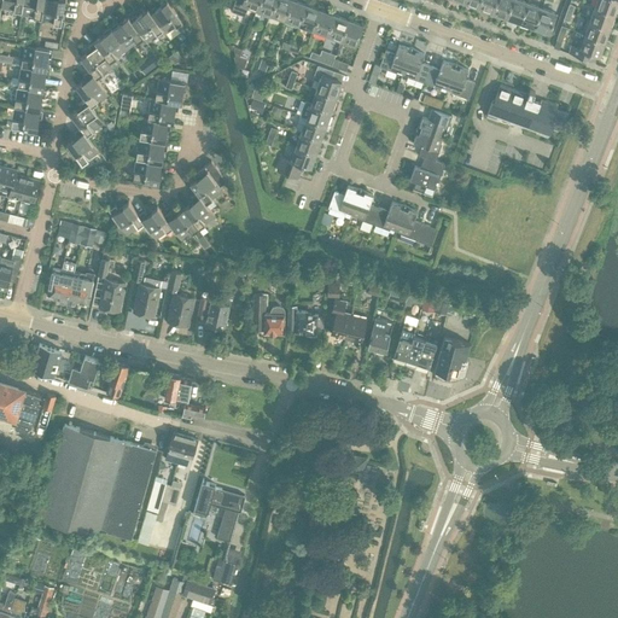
[(21,12),(22,0),(1,0),(0,9),(21,12)]
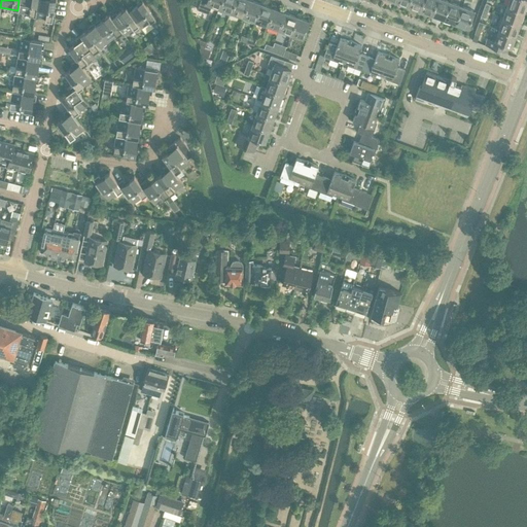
[(35,15),(37,0),(19,0),(18,10),(18,13),(35,15)]
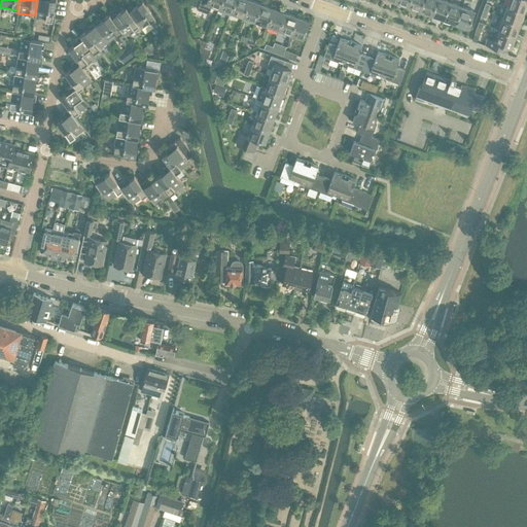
[(37,0),(35,15),(34,19),(53,22),(55,0),(37,0)]
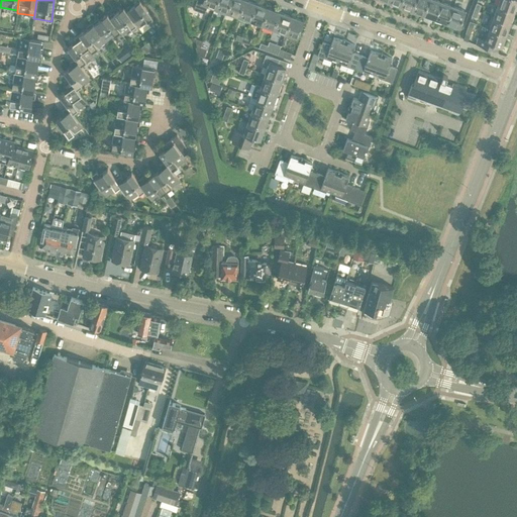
[(124,9),(135,25),(137,28),(146,21),(150,26),(156,23),(138,0),(130,6),(130,5),(124,9)]
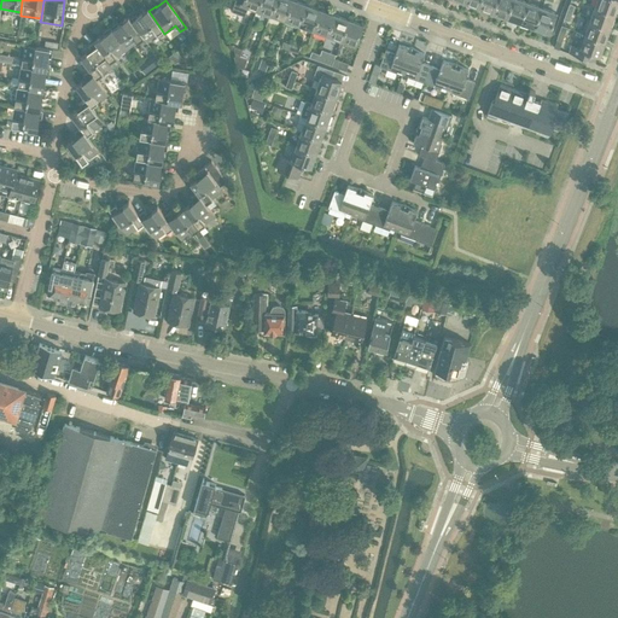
[(234,0),(231,10),(245,16),(248,6),(256,9),(258,0),(234,0)]
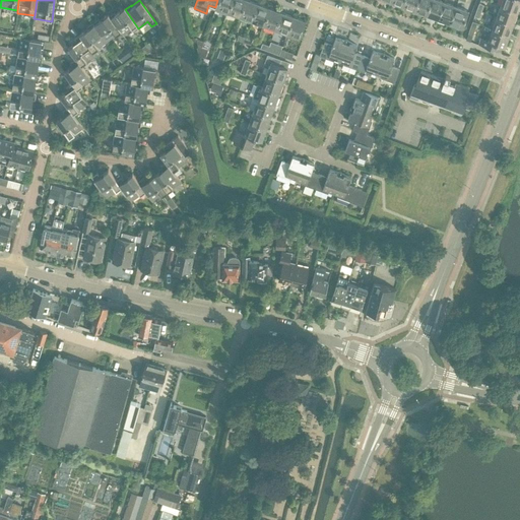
[(226,12),(231,0),(217,0),(215,7),(226,12)]
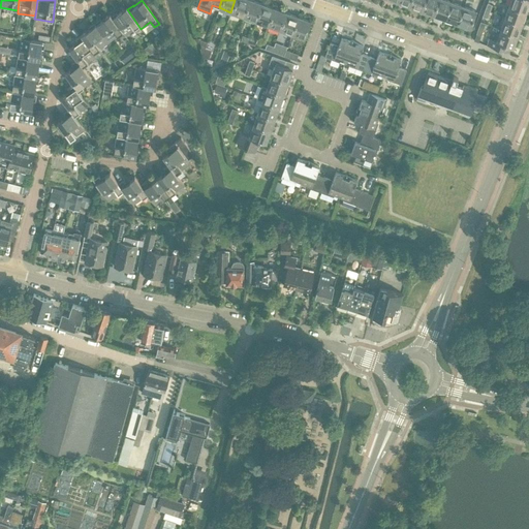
[(243,17),(248,0),(235,0),(230,12),(243,17)]
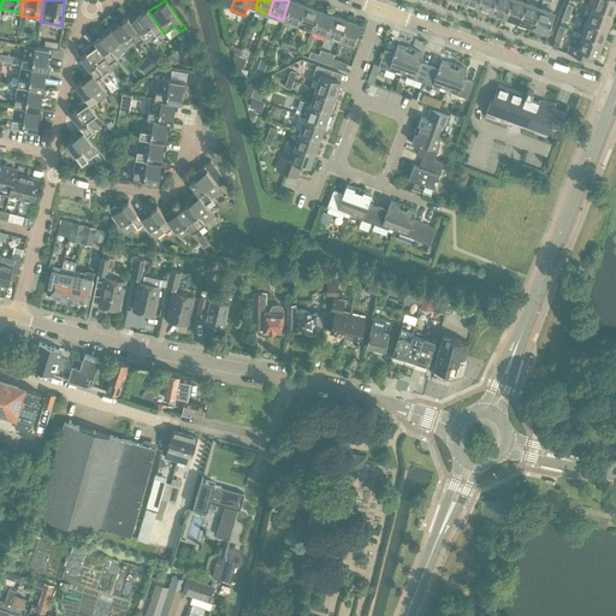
[(297,24),(304,4),(294,0),(289,0),(283,19),(297,24)]
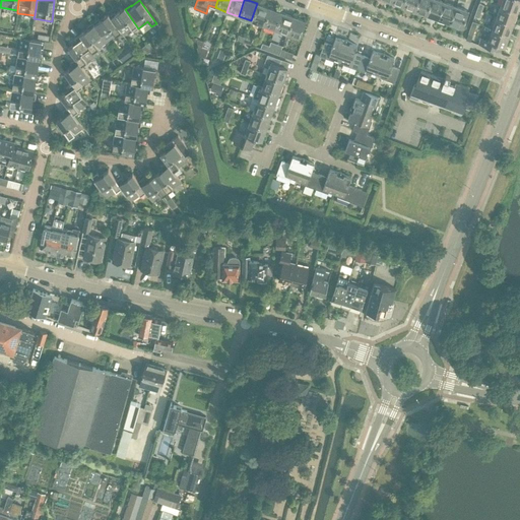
[(413,11),(416,0),(403,0),(401,6),(413,11)]
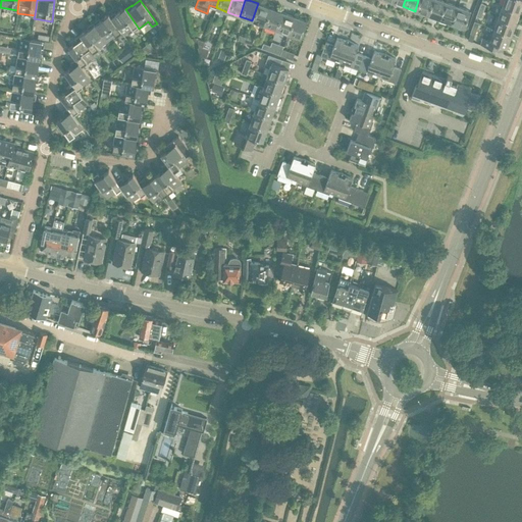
[(426,15),(431,0),(418,0),(415,11),(426,15)]
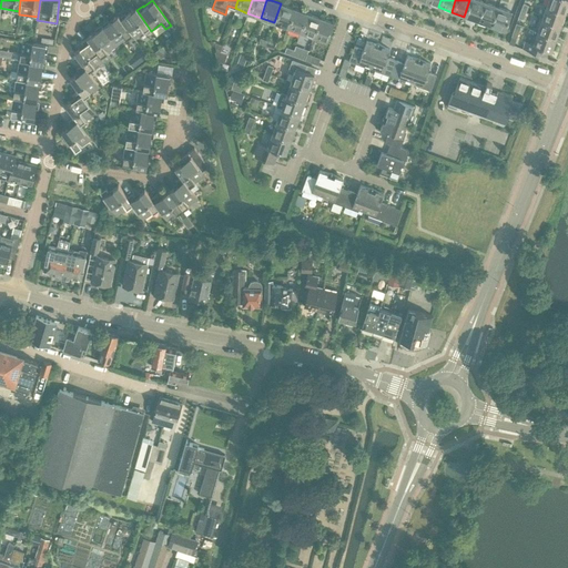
[(477,21),(484,2),(477,0),(469,0),(464,17),(477,21)]
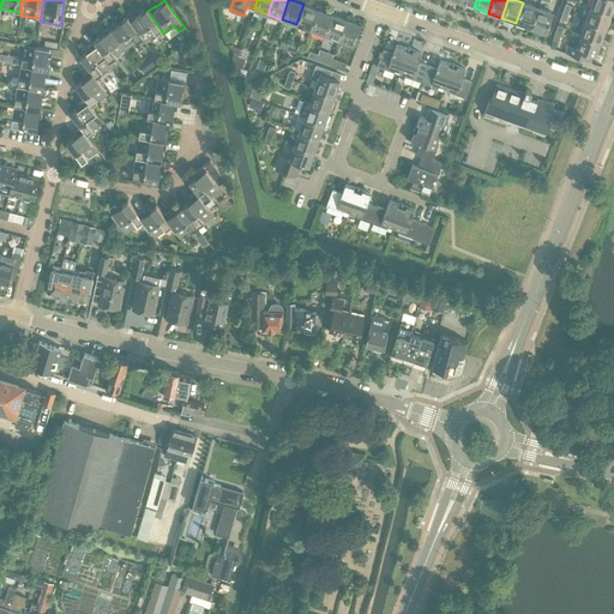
[(611,14),(613,0),(593,0),(590,7),(611,14)]
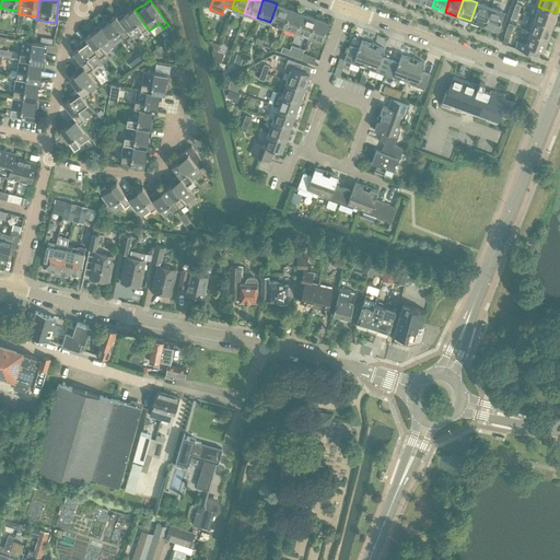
[(483,25),(490,7),(477,2),(470,21),(483,25)]
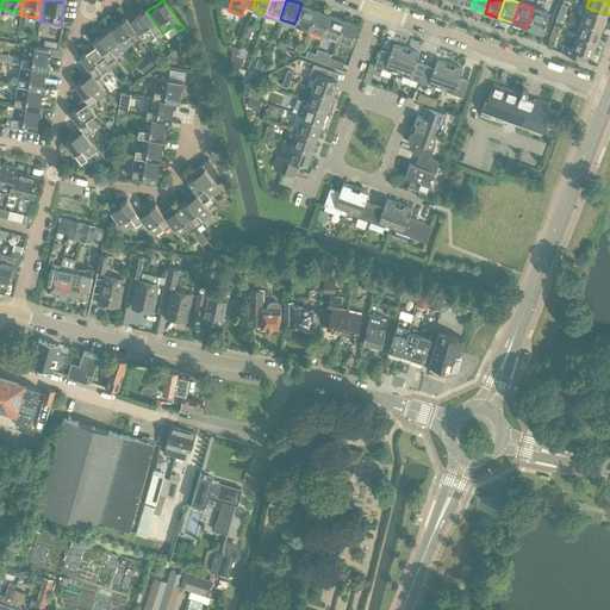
[(309,30),(316,8),(302,4),(294,24),(309,30)]
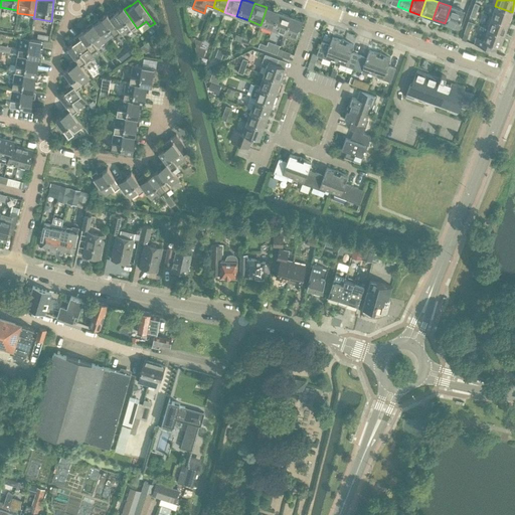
[(451,6),(445,23),(457,28),(463,11),(451,6)]
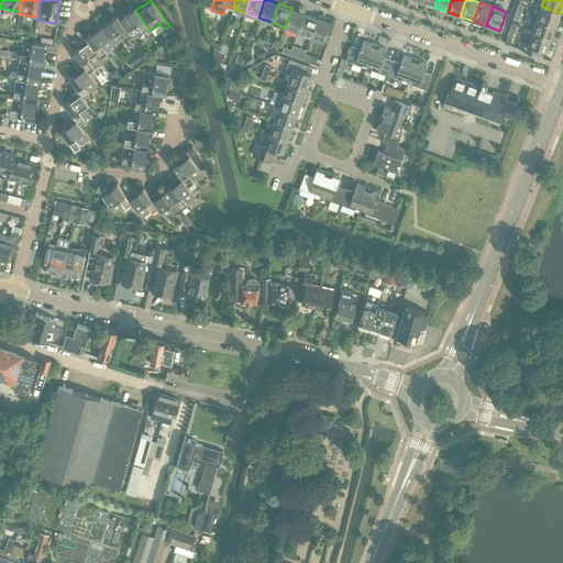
[(555,25),(560,13),(541,7),(537,19),(555,25)]
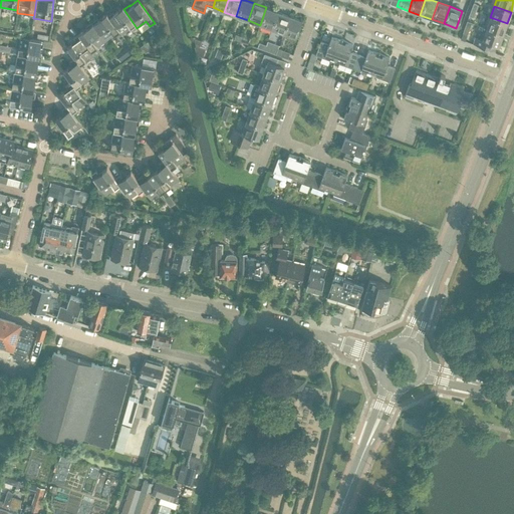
[(135,25),(123,9),(122,7),(114,13),(113,12),(107,16),(118,31),(121,35),(135,25)]
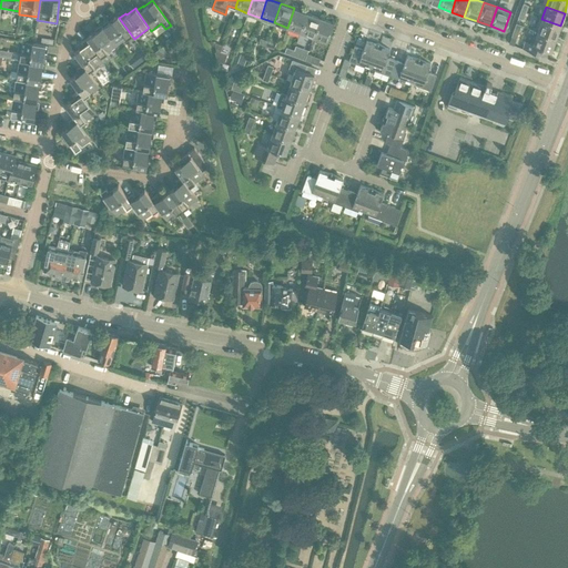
[(300,32),(306,13),(294,8),(287,28),(300,32)]
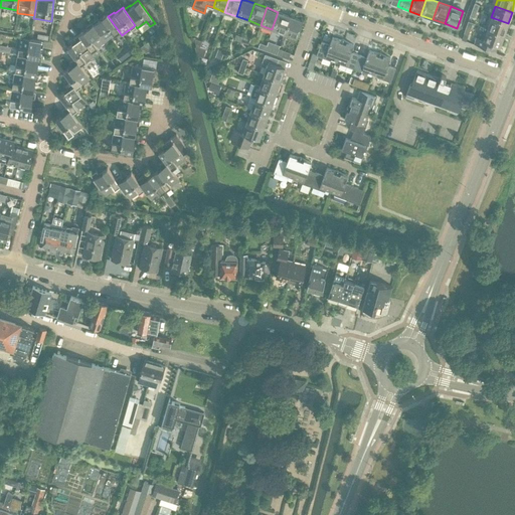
[(284,33),(290,16),(278,12),(272,29),(284,33)]
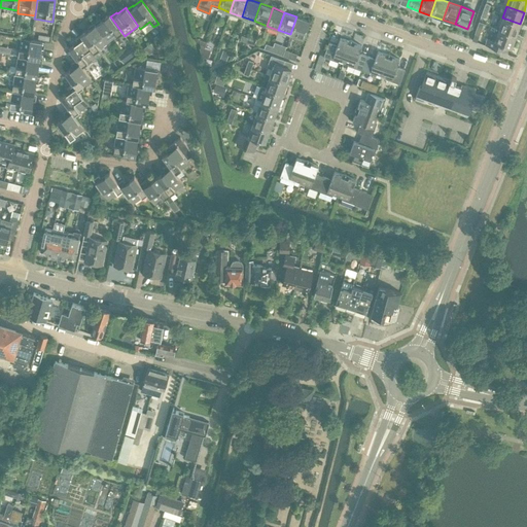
[(121,32),(110,16),(109,14),(101,21),(100,19),(93,24),(107,43),(121,32)]
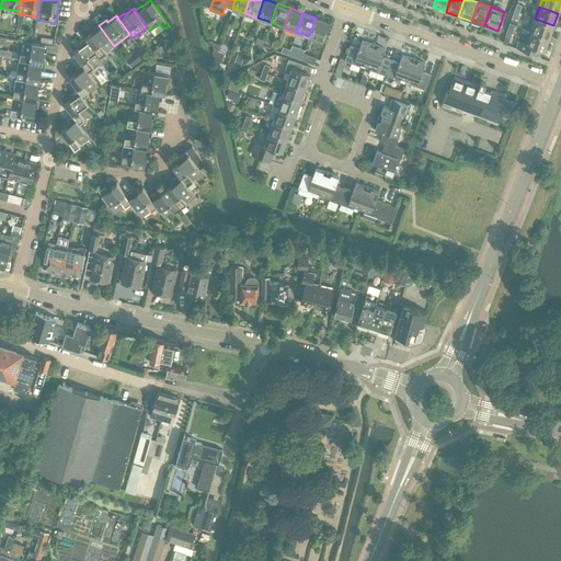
[(316,18),(309,36),(322,41),(329,22),(316,18)]
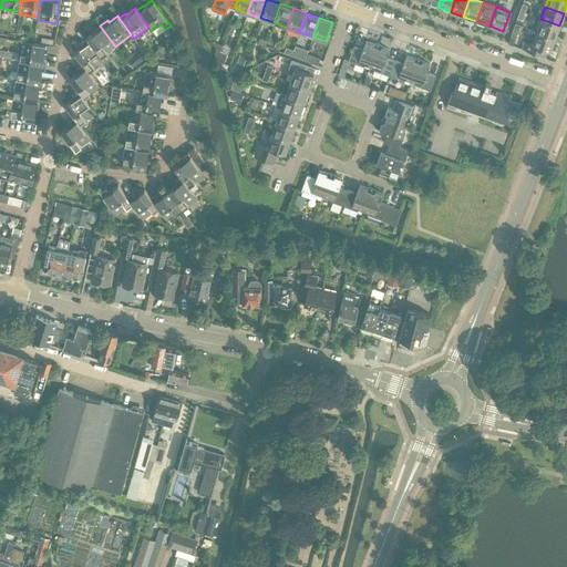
[(554,39),(559,26),(540,19),(536,32),(554,39)]
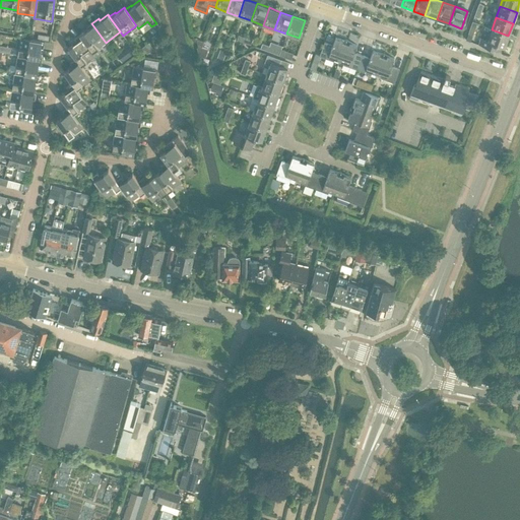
[(471,21),(467,34),(472,36),(476,23),(471,21)]
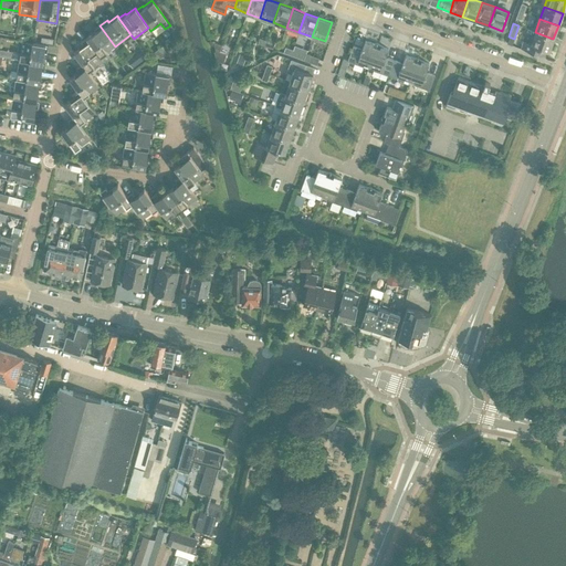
[(106,52),(115,46),(100,25),(95,29),(96,31),(86,38),(103,60),(104,62),(111,59),(106,52)]
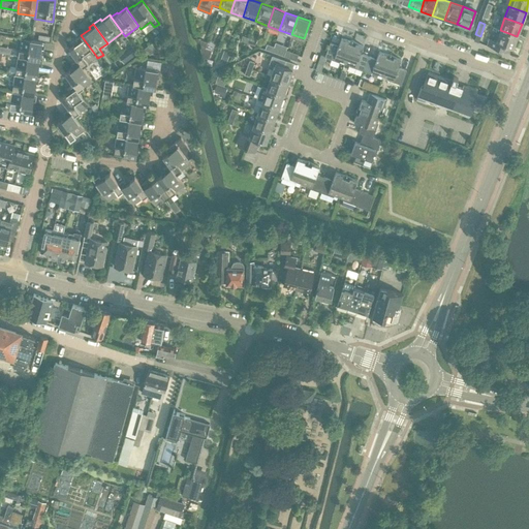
[(507,47),(510,48),(512,49),(517,36),(500,30),(496,40),(490,37),(487,44),(505,51),(507,47)]
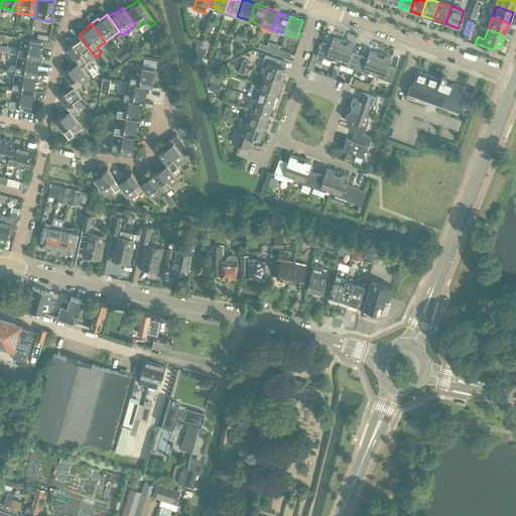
[(80,65),(94,54),(79,34),(74,37),(76,41),(67,47),(75,58),(75,57),(80,65)]
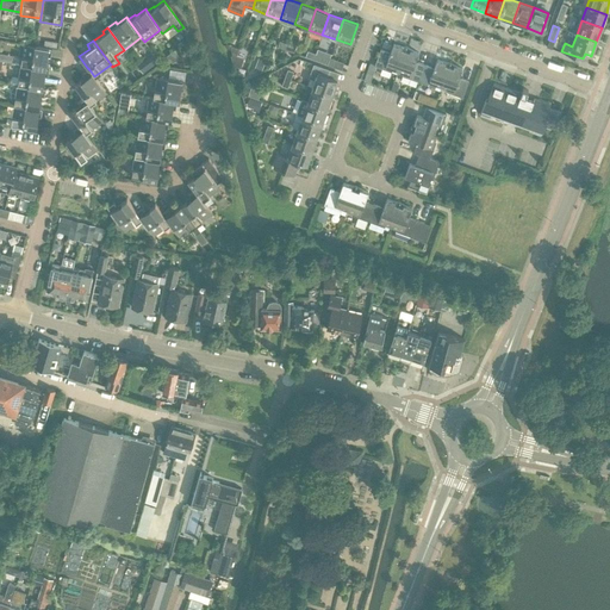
[(397,72),(405,48),(393,43),(390,53),(380,49),(374,66),(391,72),(391,69),(397,72)]
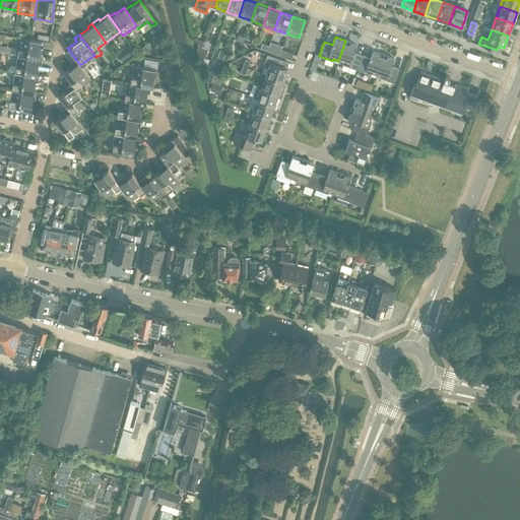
[(17,55),(40,59),(41,49),(43,49),(44,42),(19,38),(17,55)]
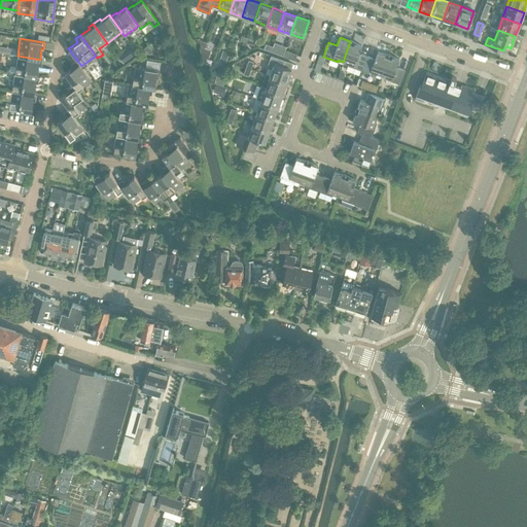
[(360,70),(365,56),(358,53),(361,45),(350,41),(343,62),(348,63),(347,65),(360,70)]
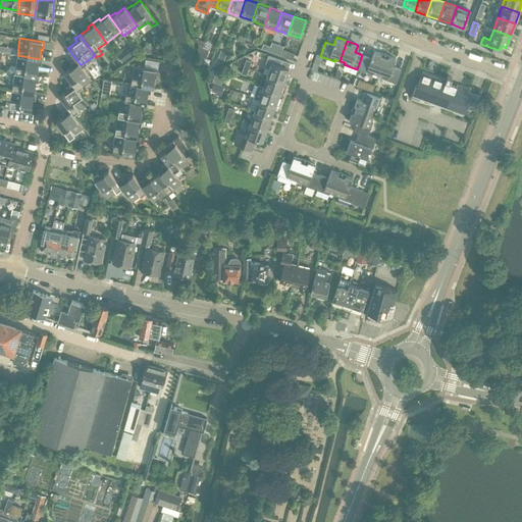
[(203,47),(198,48),(200,56),(206,58),(209,49),(203,47)]
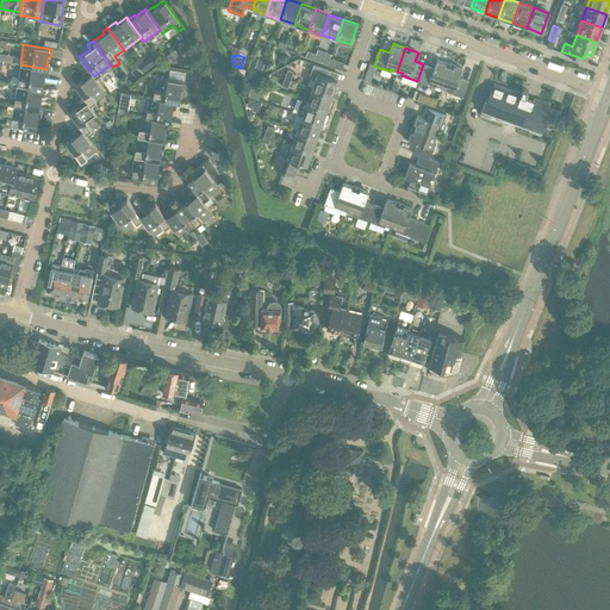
[(259,57),(254,69),(261,72),(266,60),(259,57)]
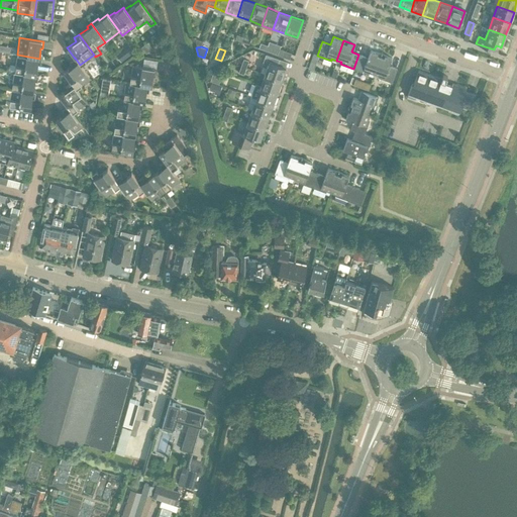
[(278,55),(290,59),(292,53),(280,48),(278,55)]
